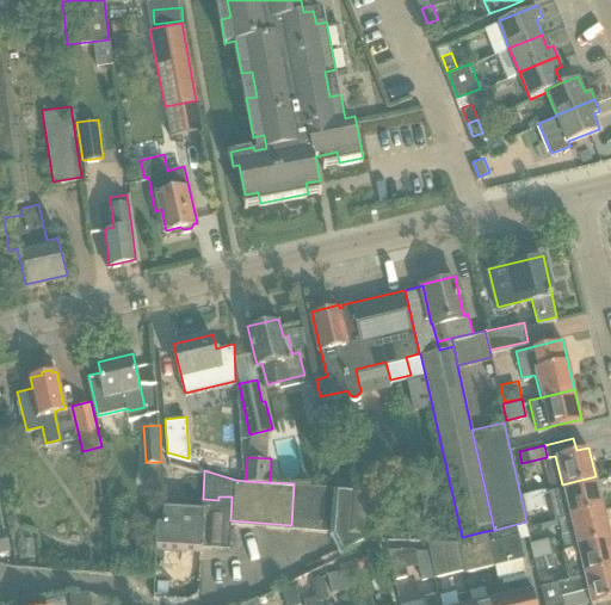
[(562,485),(547,488),(554,518),(559,517),(603,506),(596,476),(562,485)]
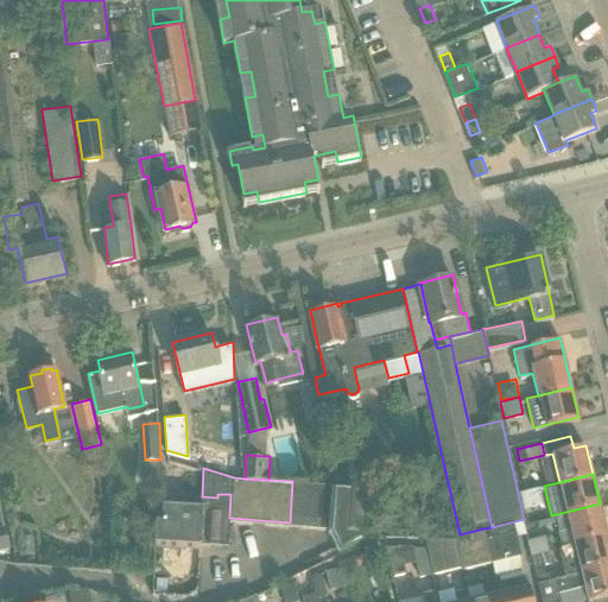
[(371,532),(374,485),(335,482),(333,530),(341,547),(371,532)]
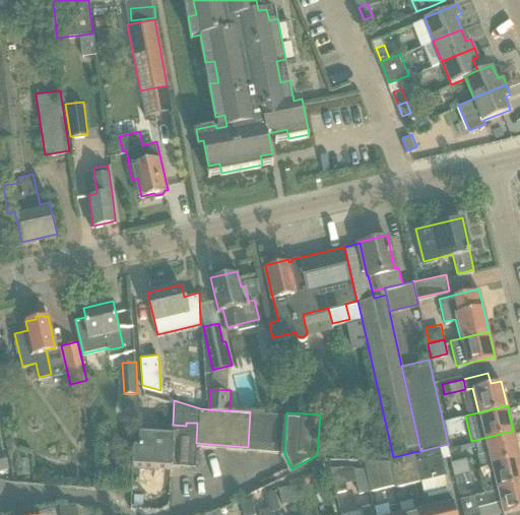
[(172,468),(174,430),(141,428),(140,445),(135,445),(135,456),(133,456),(133,466),(172,468)]
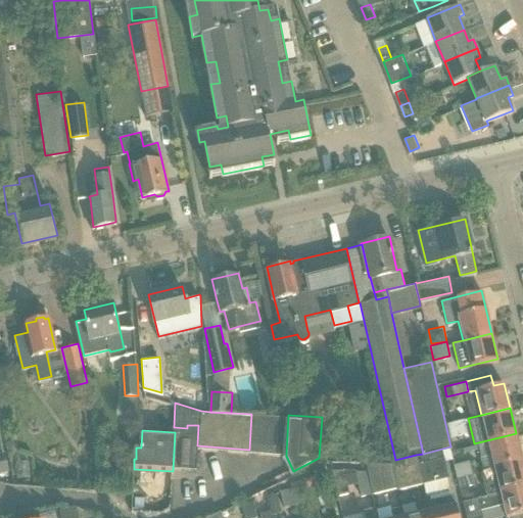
[(522,459),(516,433),(478,442),(480,456),(490,453),(493,466),(522,459)]
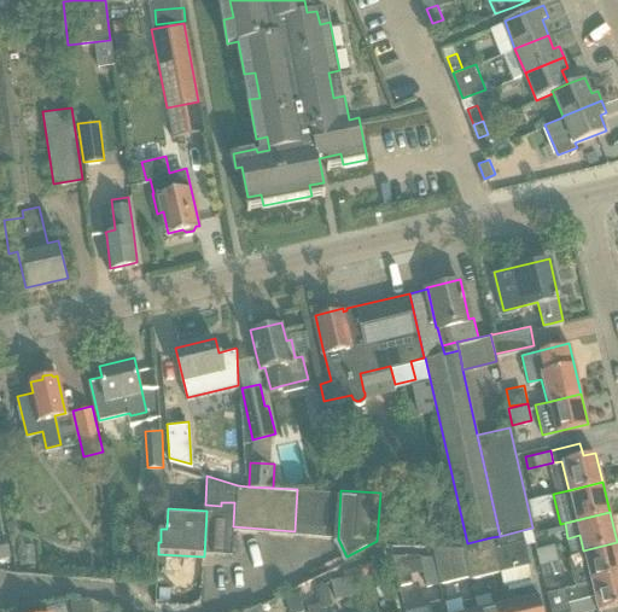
[(523,530),(500,536),(491,537),(494,548),(493,548),(495,558),(499,557),(500,565),(499,566),(500,570),(530,563),(523,530)]
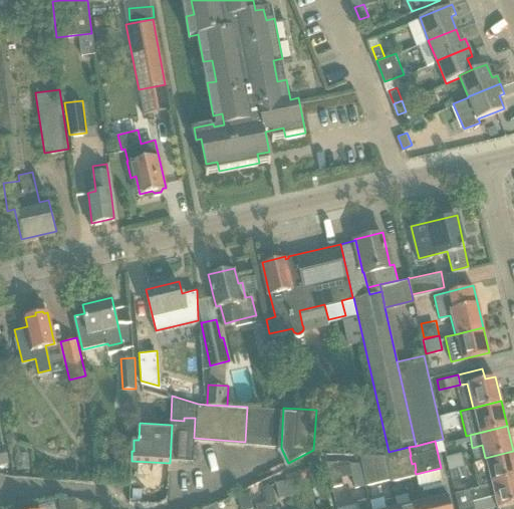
[(4,443),(0,444),(0,462),(8,460),(4,443)]
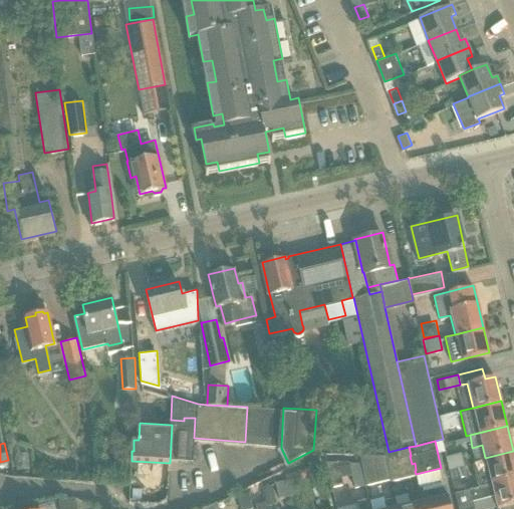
[(411,456),(409,447),(389,452),(384,453),(391,477),(391,480),(393,480),(416,474),(415,471),(416,470),(415,463),(412,464),(410,456),(411,456)]
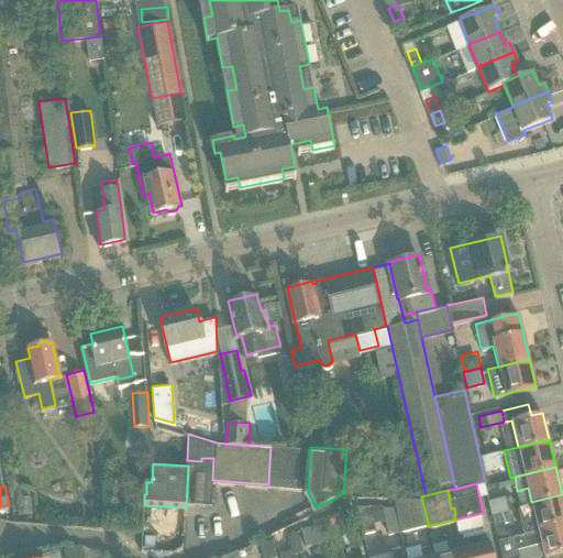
[(562,522),(562,500),(562,494),(519,504),(517,510),(521,527),(525,532),(562,522)]
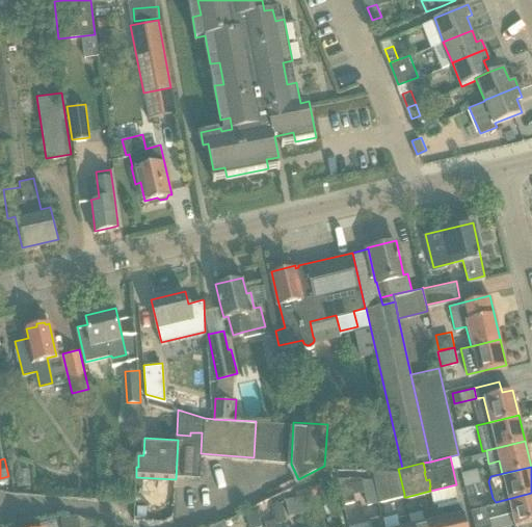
[(461,471),(464,483),(472,482),(471,479),(479,477),(477,468),(461,471)]
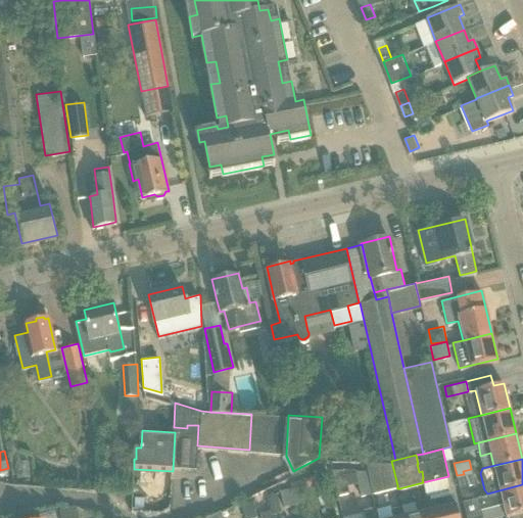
[(397,485),(391,461),(365,462),(367,469),(368,476),(367,476),(369,483),(372,483),(373,490),(383,488),(397,485)]
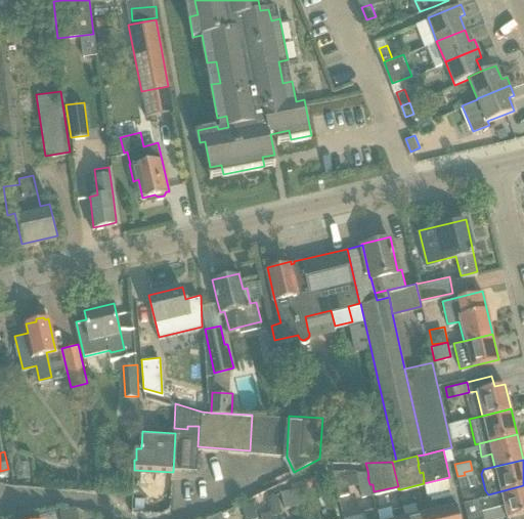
[(337,495),(349,492),(344,468),(332,471),(337,495)]
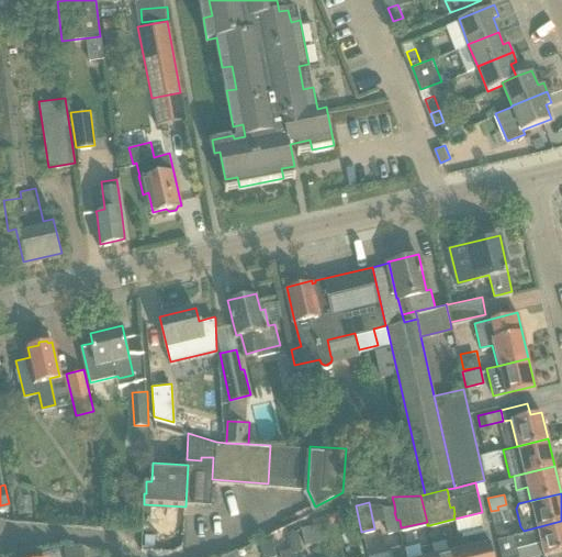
[(394,504),(382,504),(388,531),(401,527),(400,520),(396,520),(394,512),(395,512),(394,504)]
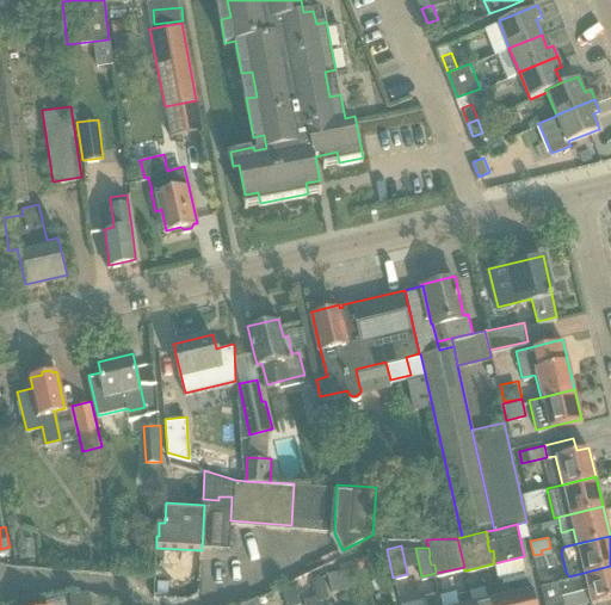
[(554,562),(550,548),(541,550),(542,554),(534,555),(536,567),(554,562)]
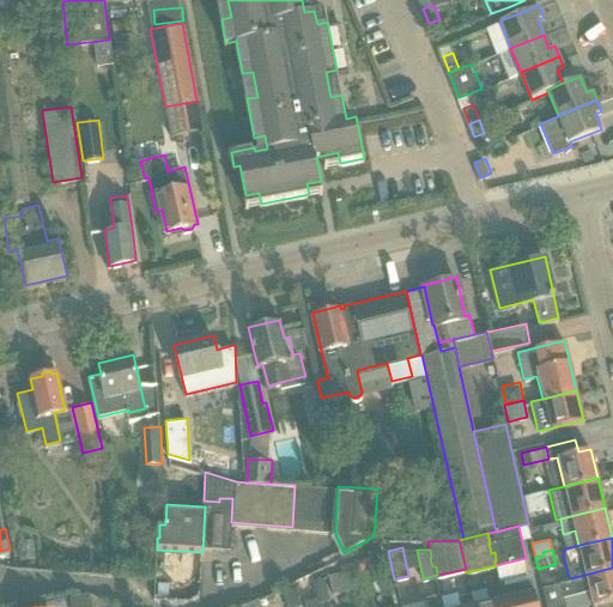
[(354,568),(340,571),(341,578),(345,578),(347,588),(358,584),(354,568)]
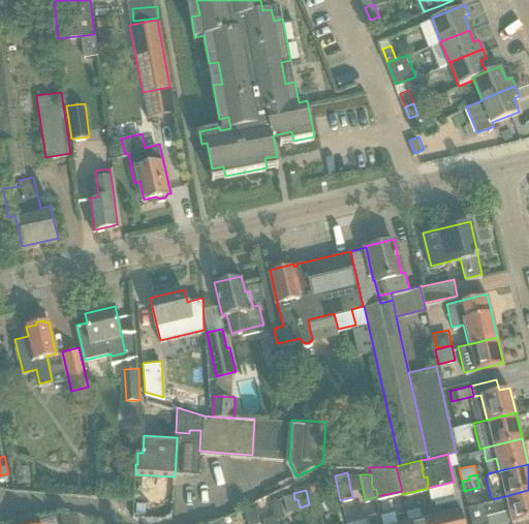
[(528,490),(493,499),(468,505),(472,523),(488,523),(486,514),(508,510),(511,523),(512,522),(528,518),(528,490)]
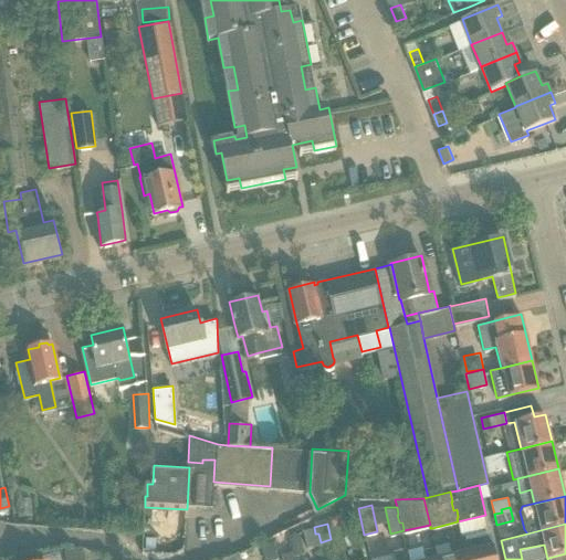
[(315,534),(314,527),(303,529),(306,545),(321,542),(318,534),(315,534)]
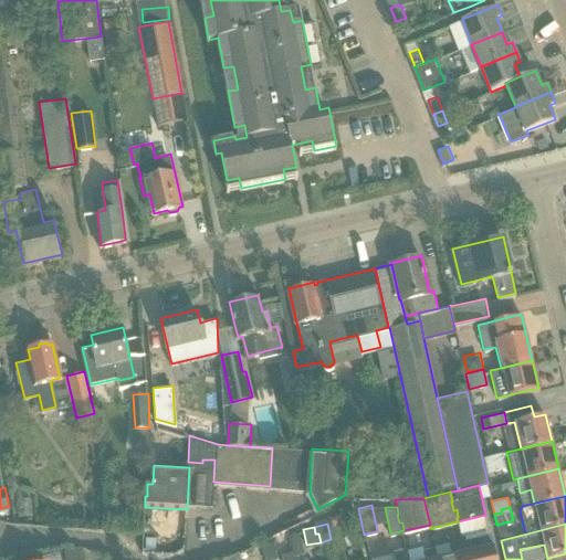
[(495,559),(490,532),(462,540),(467,559),(495,559)]
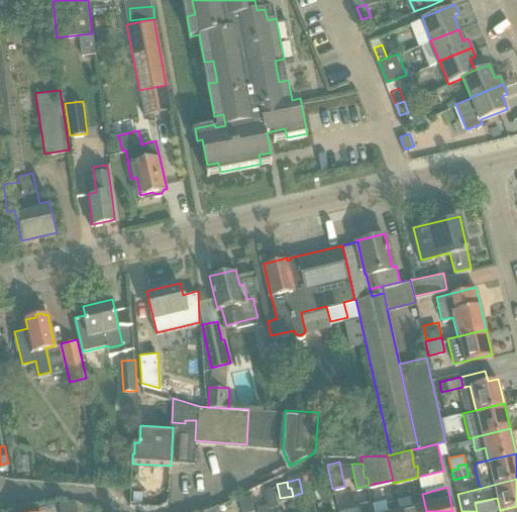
[(426,511),(422,494),(421,494),(421,492),(409,495),(412,506),(400,509),(400,511),(426,511)]
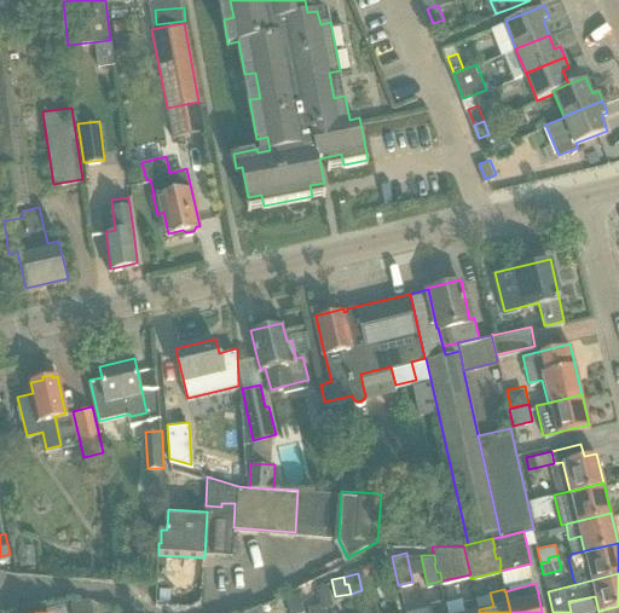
[(299,591),(285,594),(290,612),(302,608),(299,591)]
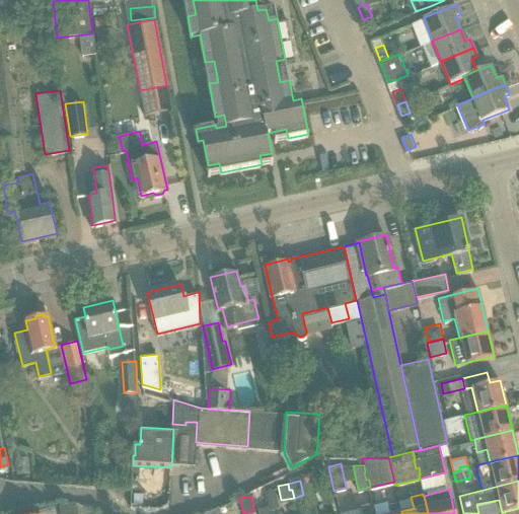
[(375,513),(374,508),(372,501),(360,504),(362,513),(375,513)]
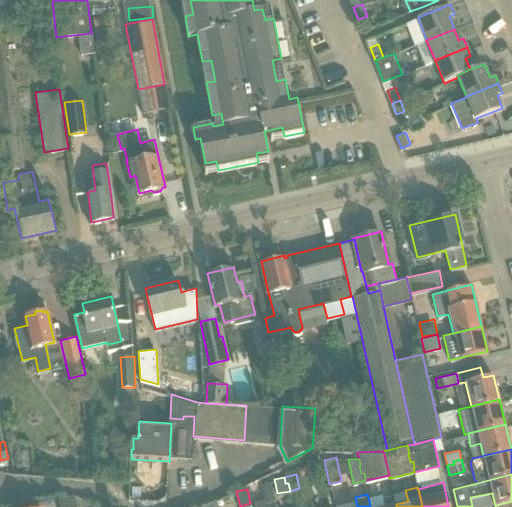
[(396,506),(396,504),(395,504),(393,495),(382,497),(385,506),(383,506),(396,506)]
